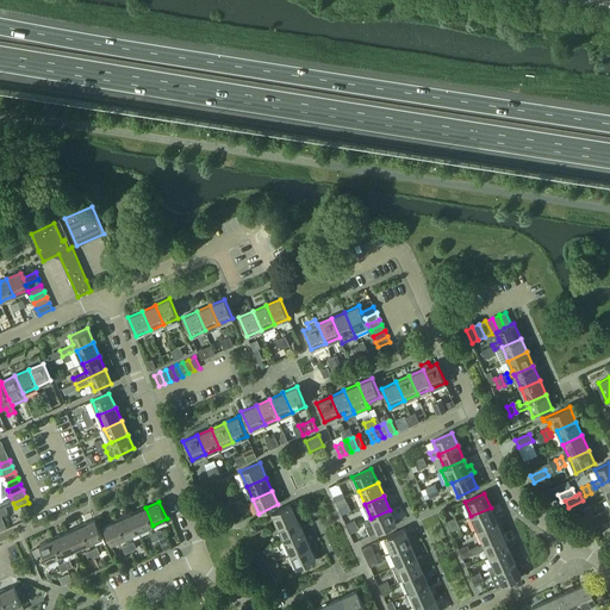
[(272,512),(278,527),(297,518),(291,504),(272,512)]
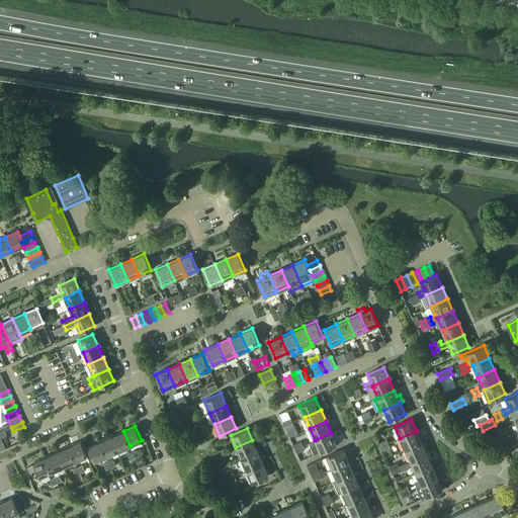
[(123,431),(111,437),(117,451),(130,446),(123,431)]
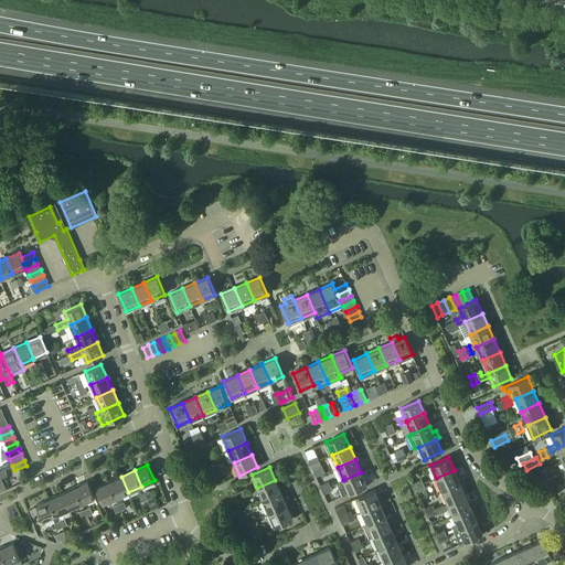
[(436,478),(443,491),(460,482),(455,470),(436,478)]
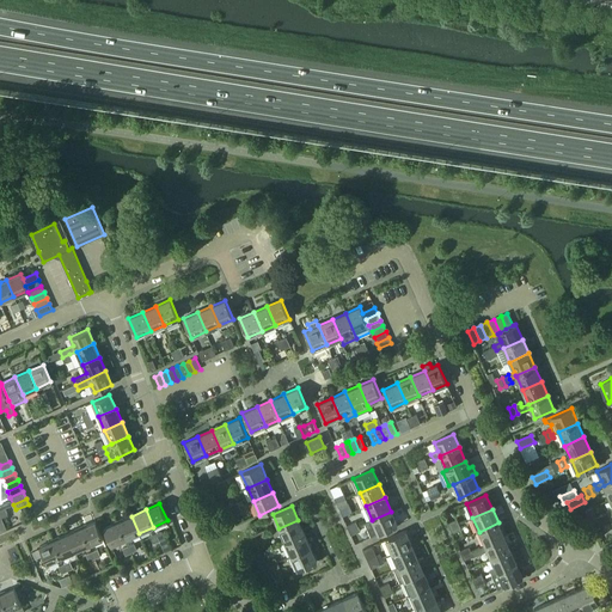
[(372,520),(365,524),(371,537),(378,534),(397,525),(391,512),(372,520)]
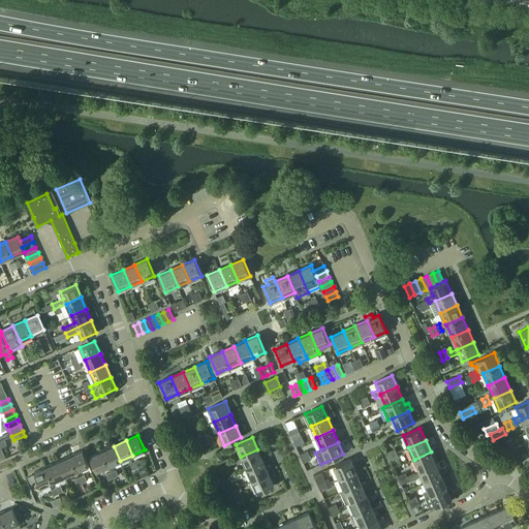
[(524,453),(521,445),(516,447),(519,455),(524,453)]
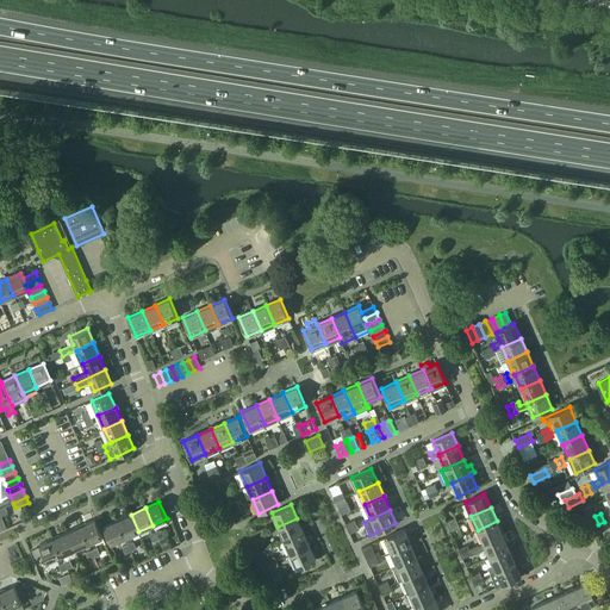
[(138,531),(131,515),(118,521),(125,537),(128,543),(131,551),(137,548),(130,535),(138,531)]
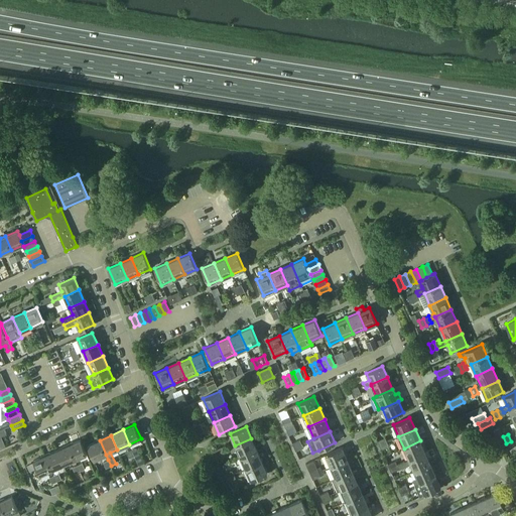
[(256,449),(251,438),(235,445),(230,448),(232,453),(237,449),(240,457),(256,449)]
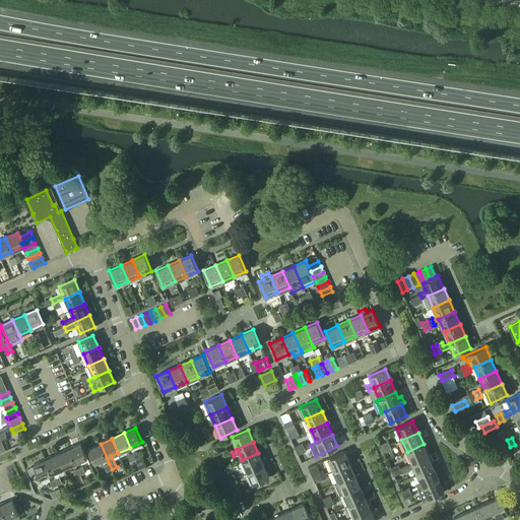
[(81,443),(69,449),(75,463),(87,458),(81,443)]
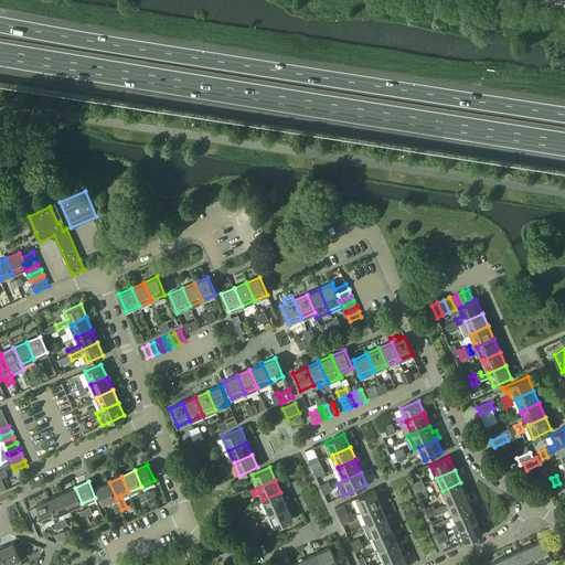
[(116,498),(109,482),(96,488),(103,503),(116,498)]
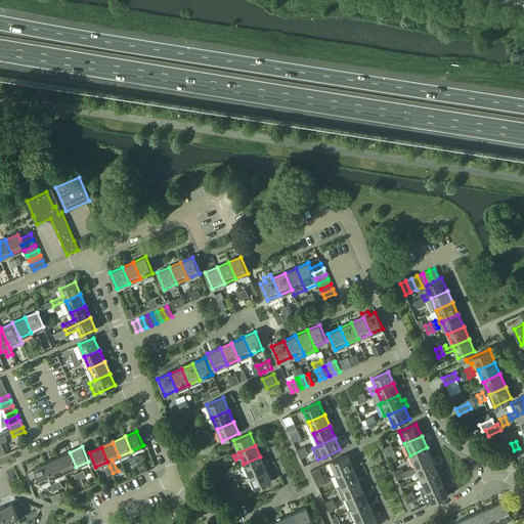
[(432,460),(427,447),(410,455),(416,467),(432,460)]
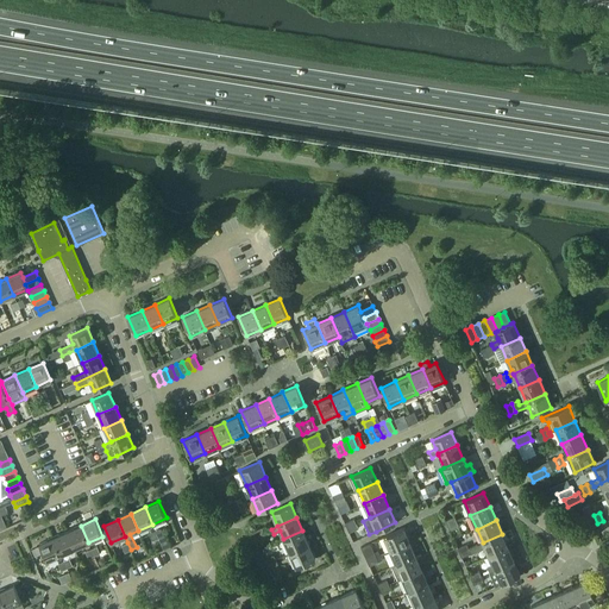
[(81,526),(68,532),(75,548),(88,542),(81,526)]
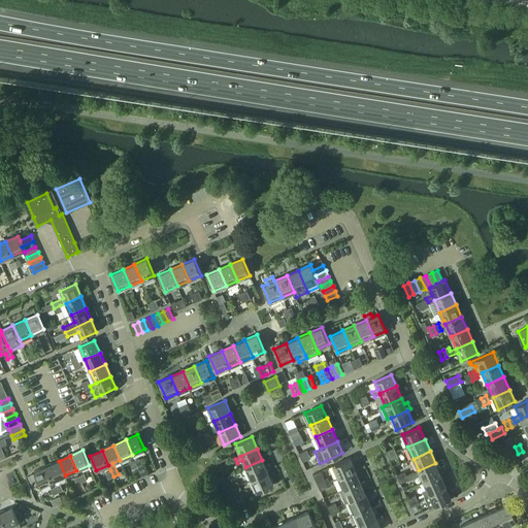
[(333,465),(338,477),(355,470),(350,458),(333,465)]
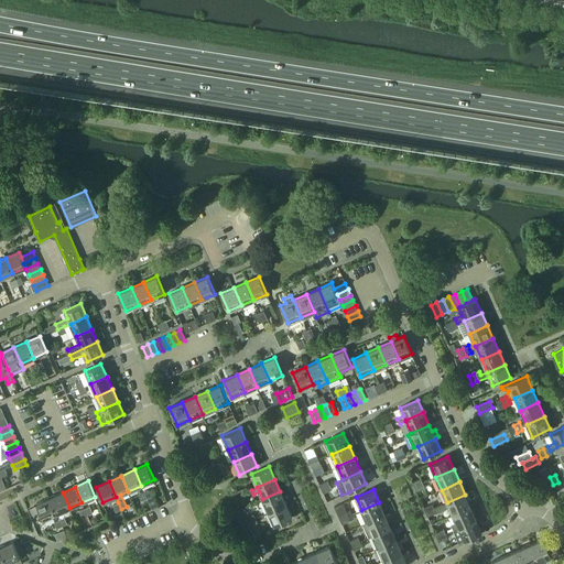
[(262,499),(268,512),(285,505),(280,491),(262,499)]
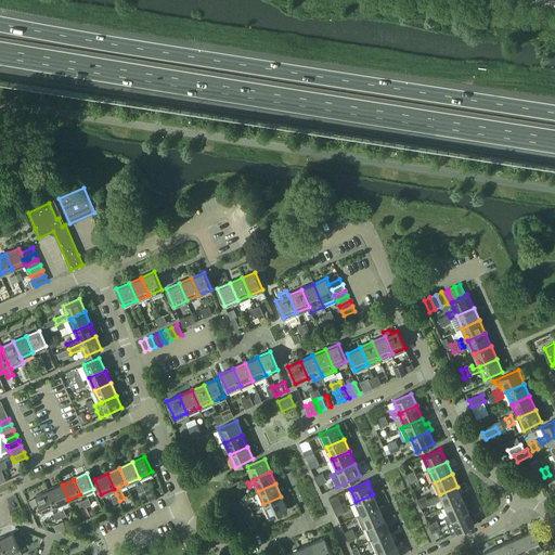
[(62,485),(49,490),(55,505),(68,500),(62,485)]
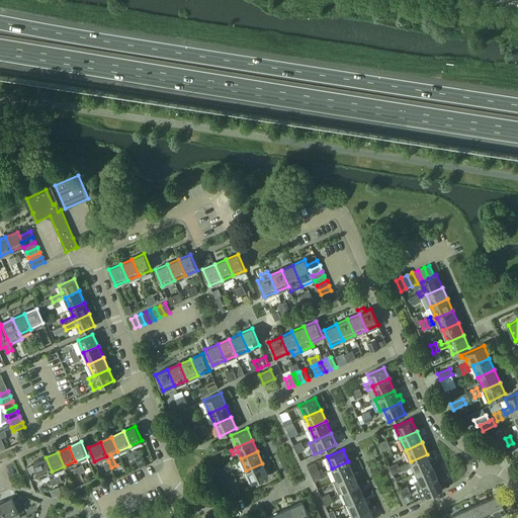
[(411,461),(406,463),(408,468),(413,466),(416,473),(432,466),(427,454),(419,457),(411,461)]
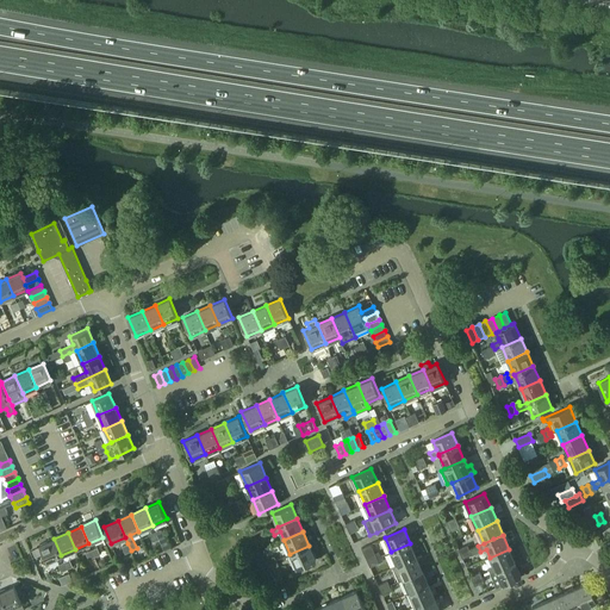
[(47,562),(61,555),(54,539),(39,545),(47,562)]
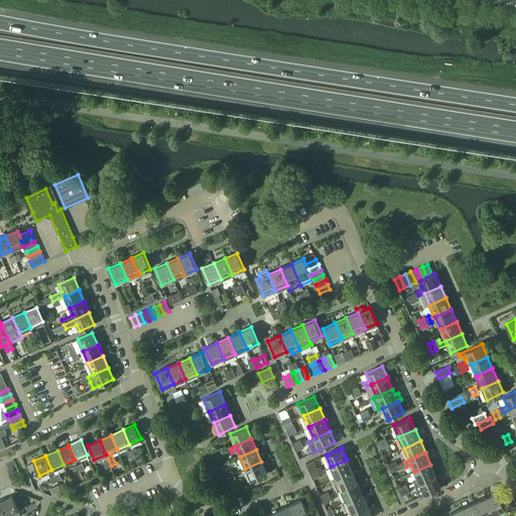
[(347,460),(331,467),(336,478),(352,471),(347,460)]
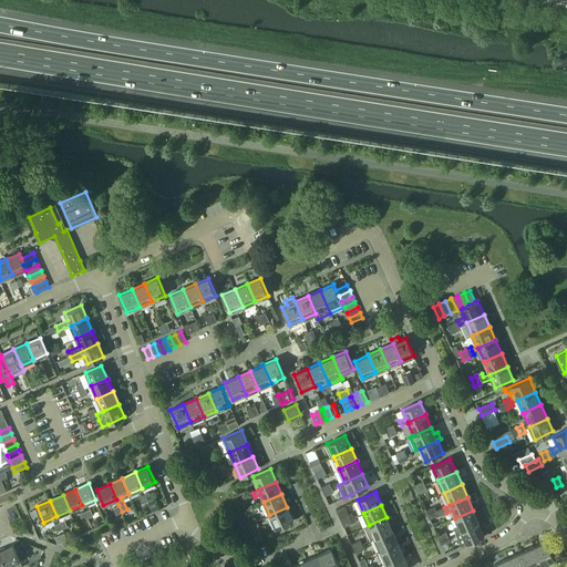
[(287,507),(269,515),(276,528),(294,521),(287,507)]
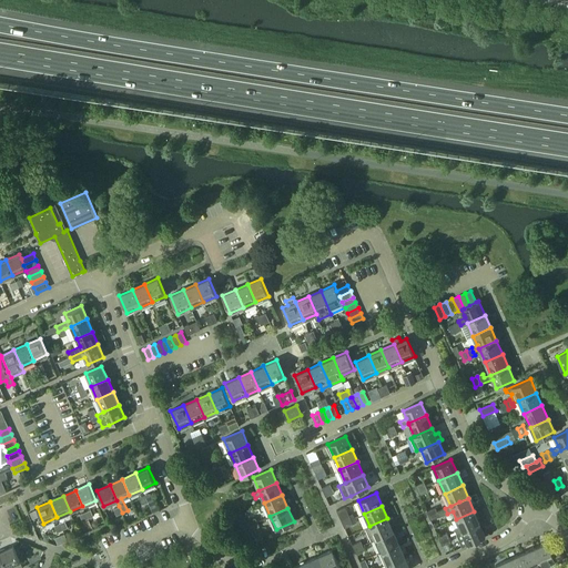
[(459,526),(455,528),(457,534),(462,531),(479,524),(474,511),(456,519),(459,526)]
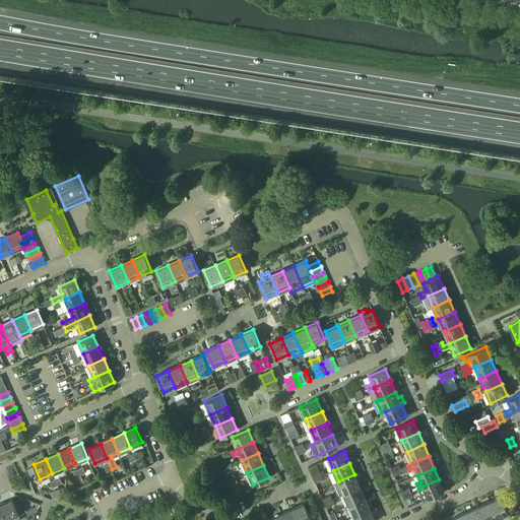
[(338,481),(334,483),(339,496),(343,494),(360,486),(354,474),(338,481)]
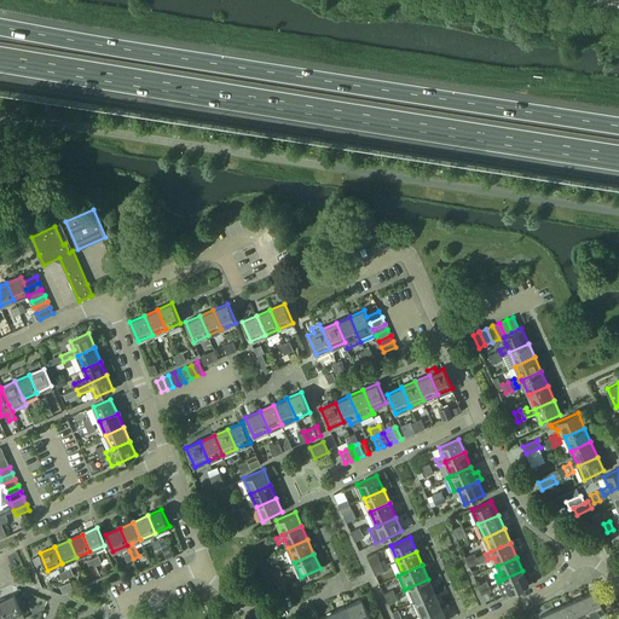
[(503,579),(498,582),(504,596),(509,594),(528,585),(522,571),(503,579)]
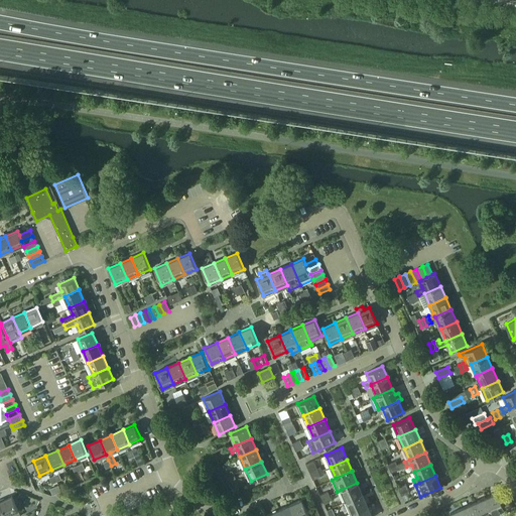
[(363,495),(357,483),(341,490),(347,502),(363,495)]
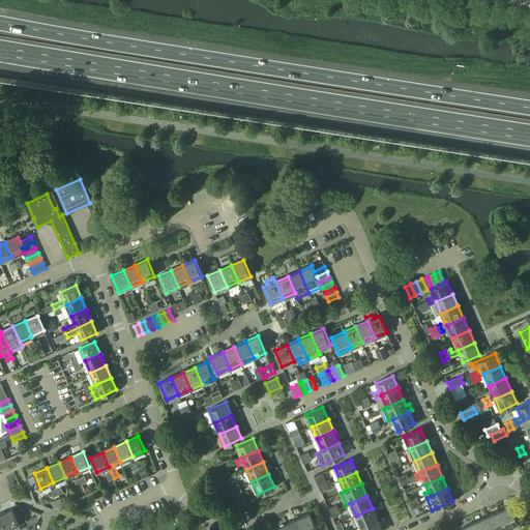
[(510,506),(498,511),(506,528),(518,523),(519,526),(526,523),(520,508),(513,511),(510,506)]
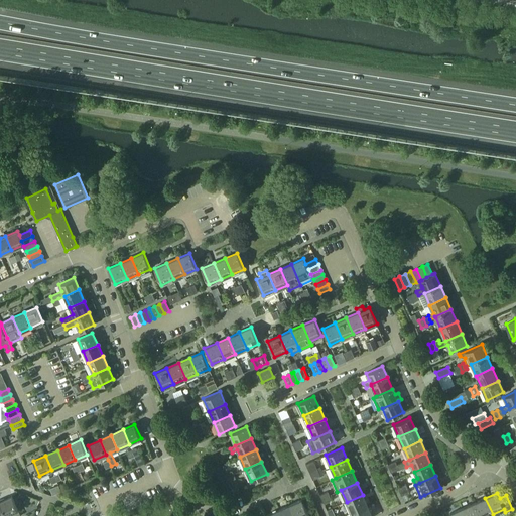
[(368,506),(363,495),(347,502),(352,513),(368,506)]
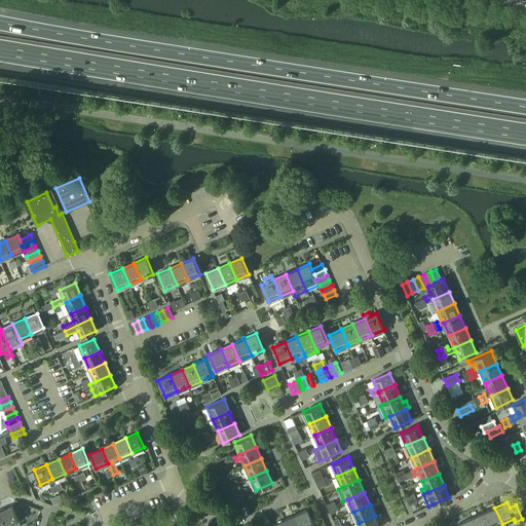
[(12,505),(0,511),(7,525),(6,525),(20,525),(22,525),(12,505)]
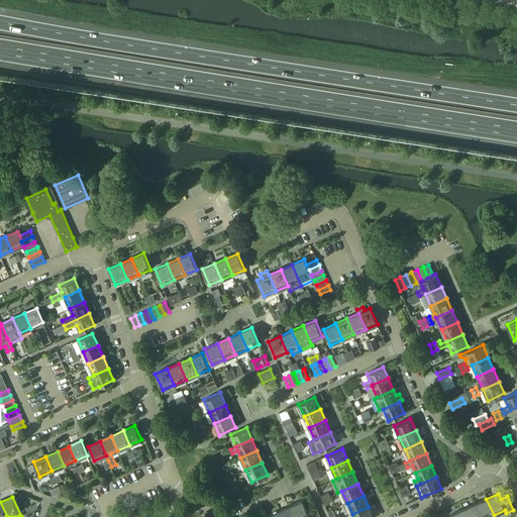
[(480,516),(489,516),(494,515),(486,499),(475,504),(480,516)]
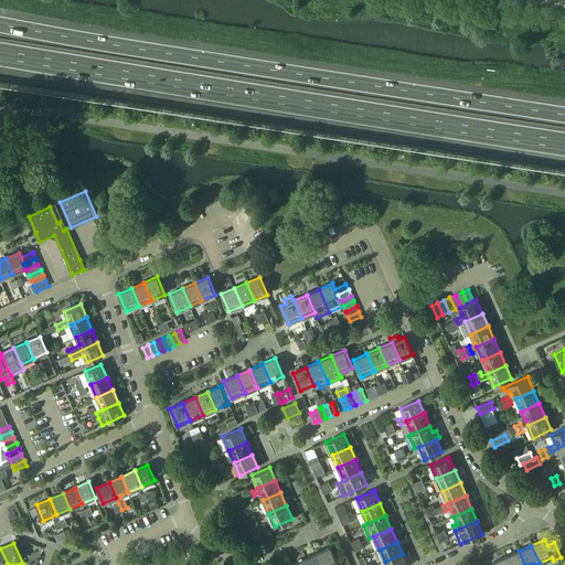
[(330,547),(318,553),(322,564),(338,564),(339,564),(330,547)]
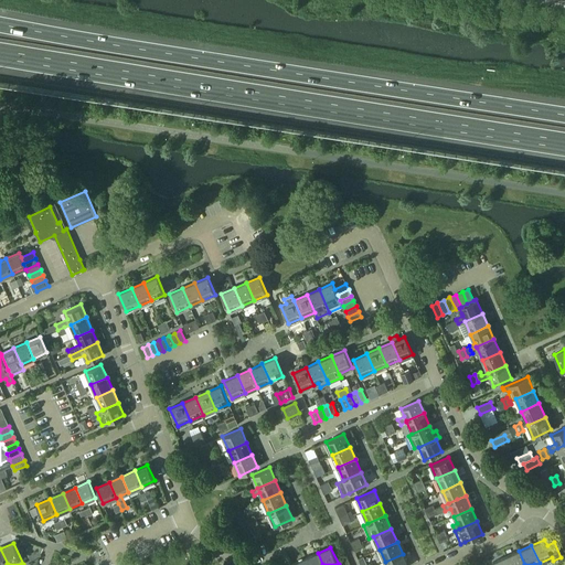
[(509,564),(524,564),(519,551),(505,556),(509,564)]
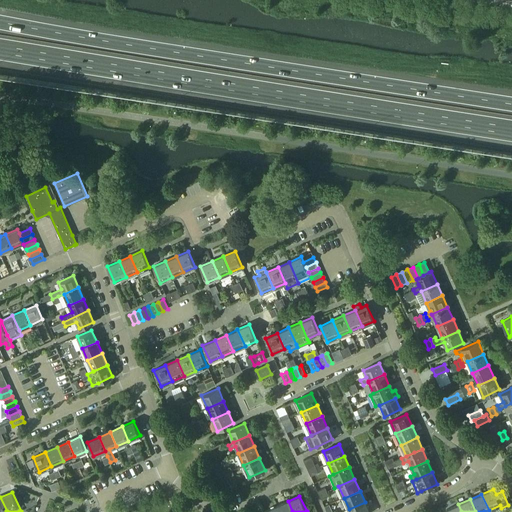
[(276,506),(278,511),(292,511),(288,501),(276,506)]
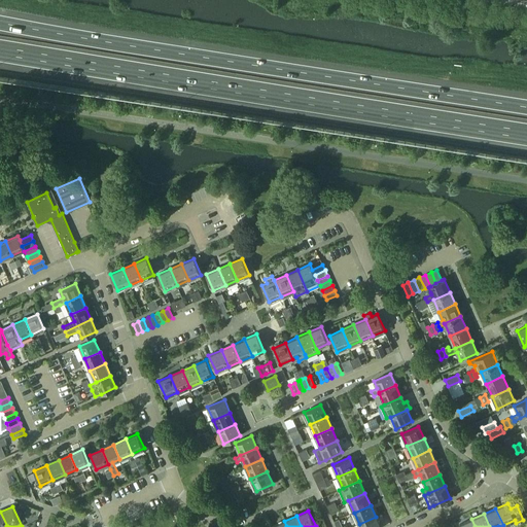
[(379,526),(376,517),(359,524),(359,526),(379,526)]
